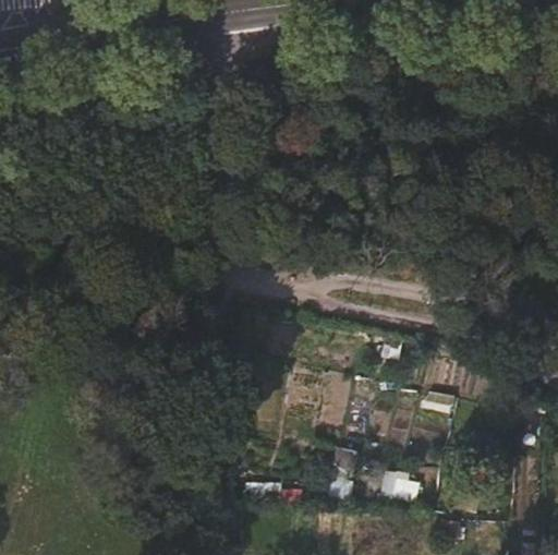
[(403,340),(385,338),(383,356),(400,358),(403,340)]
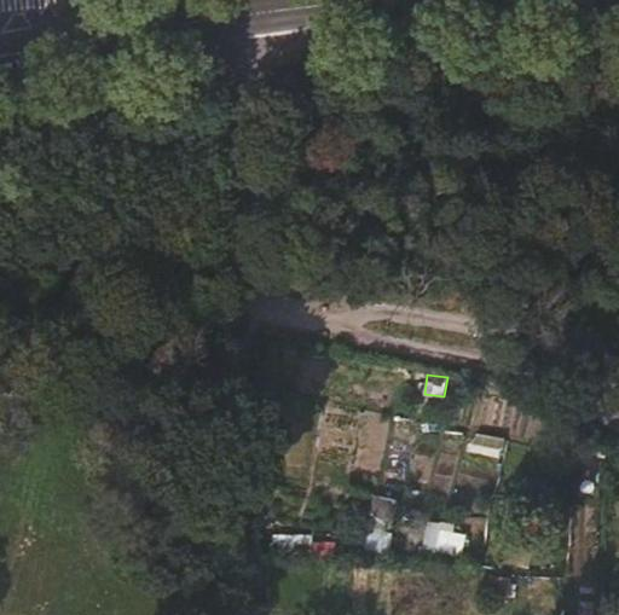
[(258,479),(256,497),(270,498),(271,480),(258,479)]
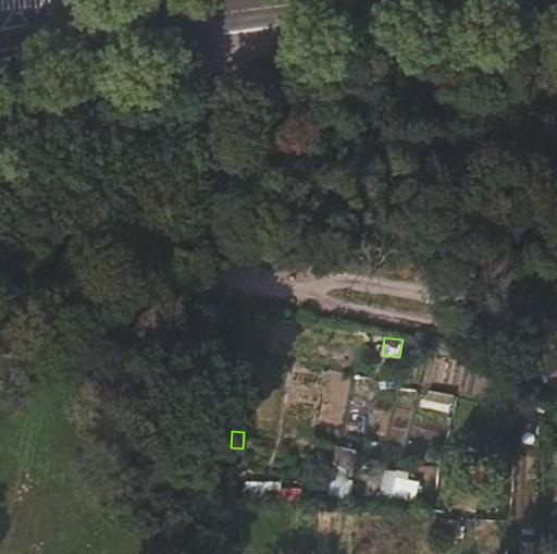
[(249,474),(248,494),(281,495),(282,476),(249,474)]
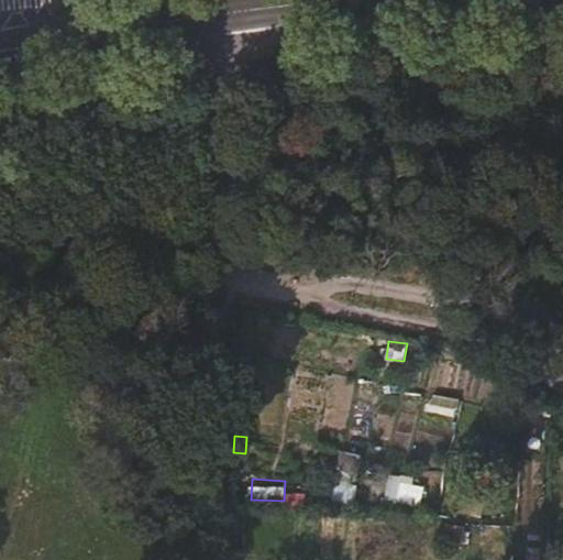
[(421,486),(389,481),(386,501),(419,506),(421,486)]
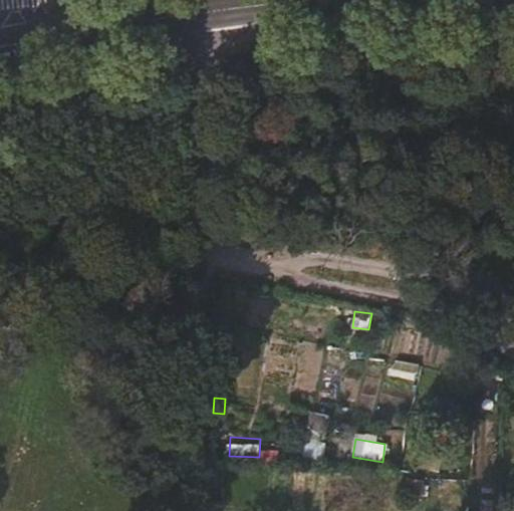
[(406,491),(428,492),(429,472),(407,471),(406,491)]
